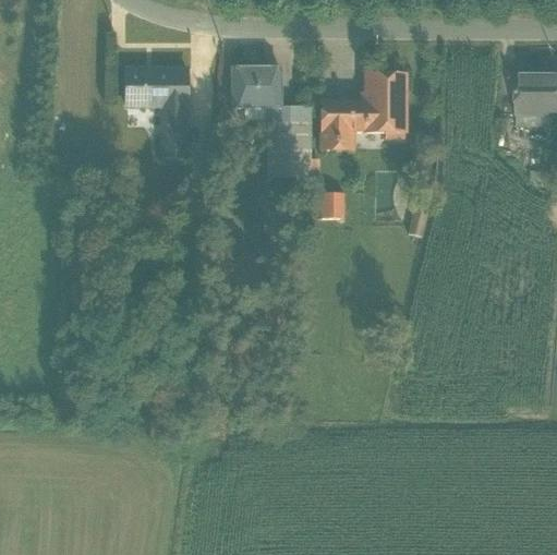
[(232,107),(282,106),(282,62),(232,63),(232,107)]
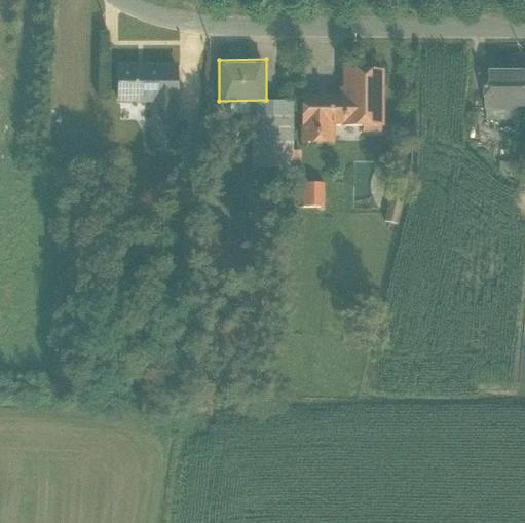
[(150,147),(178,148),(179,61),(116,61),(115,100),(150,100),(150,147)]
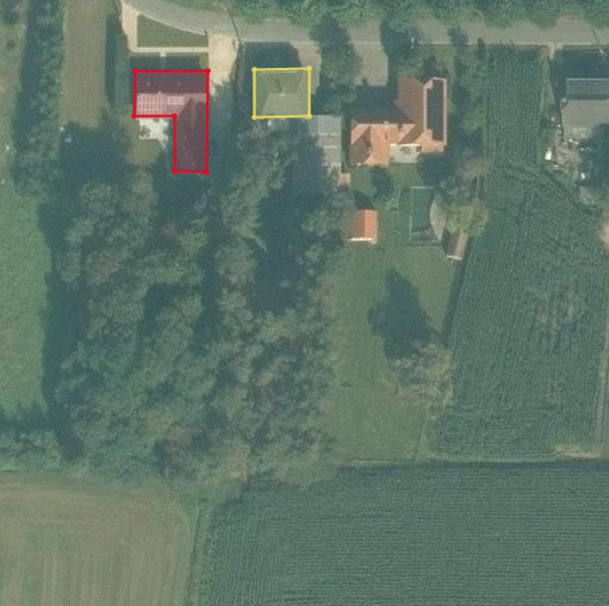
[(389,148),(446,148),(447,74),(396,74),(395,106),(350,106),(349,163),(389,163),(389,148)]
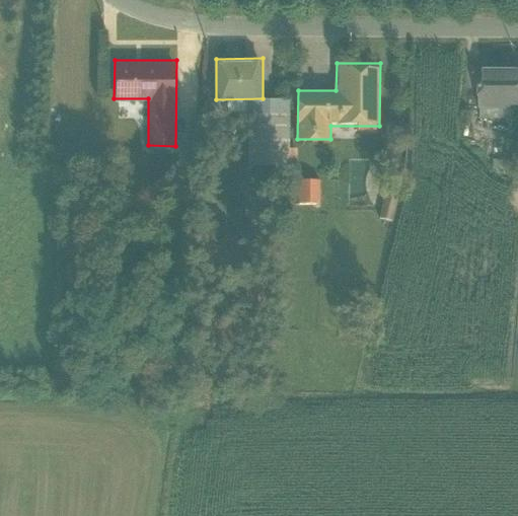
[(479,115),(517,116),(517,67),(482,66),(479,115)]
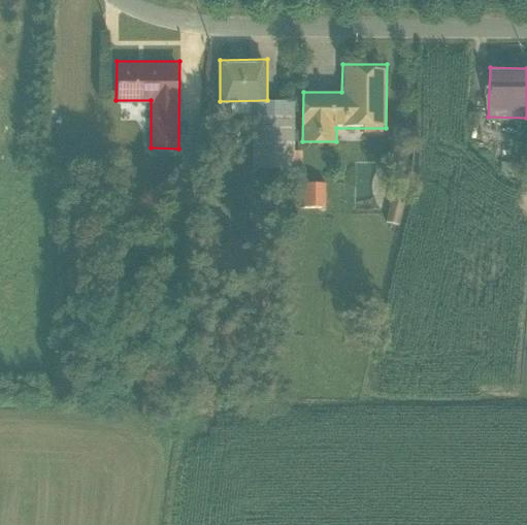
[(240,149),(256,152),(261,134),(245,130),(240,149)]
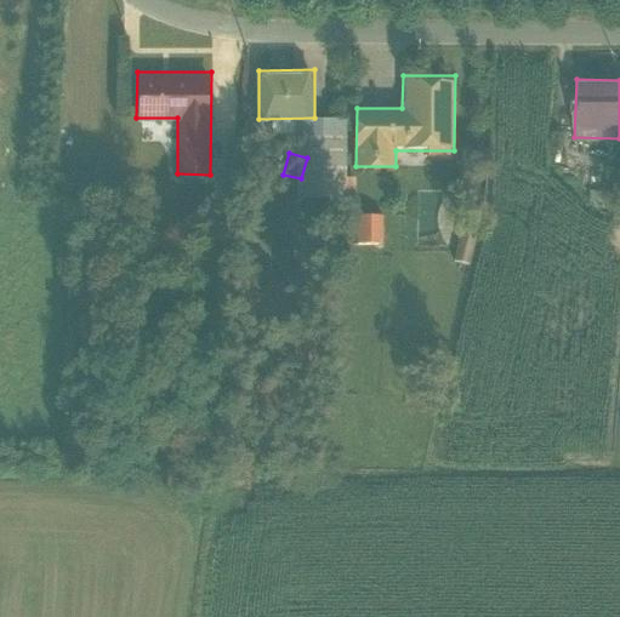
[(391,215),(348,215),(348,249),(391,250),(391,215)]
